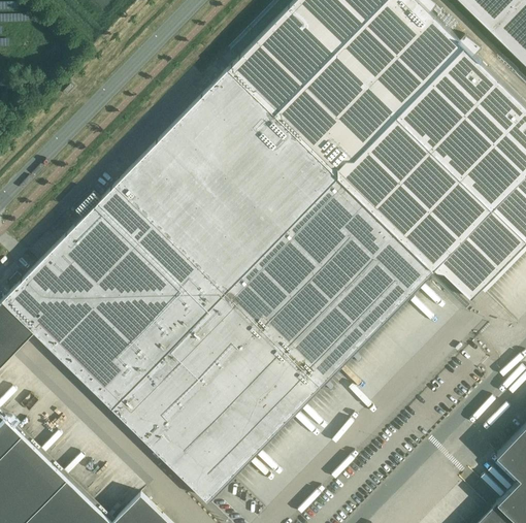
[(295,0),(227,71),(113,187),(0,302),(0,522),(166,522),(139,496),(113,522),(107,522),(0,418),(0,366),(32,334),(205,502),(431,271),(435,274),(442,276),(469,303),(525,244),(525,108),(473,58),(479,53),(463,38),(458,43),(429,14),(433,9),(423,0),(295,0)]
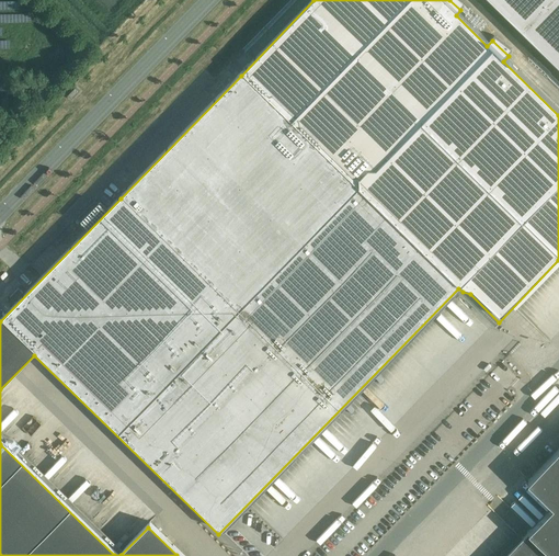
[(558,0),(486,0),(558,71),(558,0)]
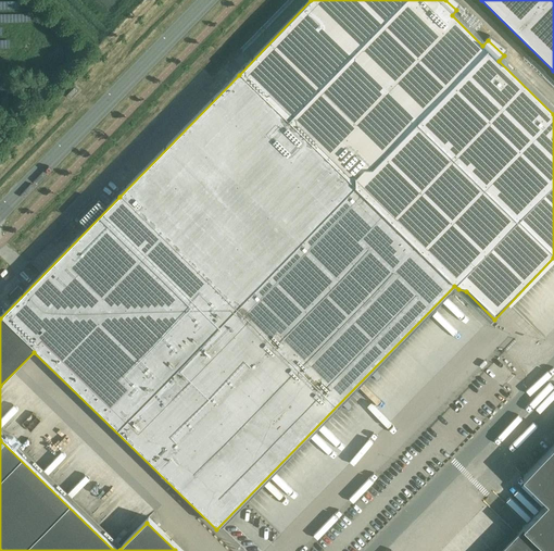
[(73,91),(64,100),(68,104),(76,96),(73,91)]
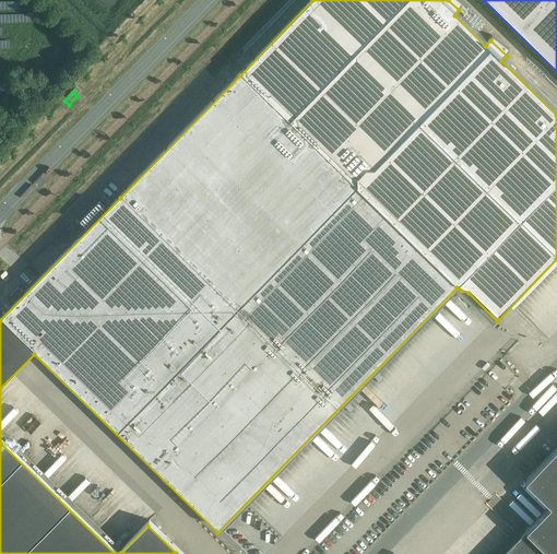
[(97,203),(78,224),(85,232),(105,211),(97,203)]
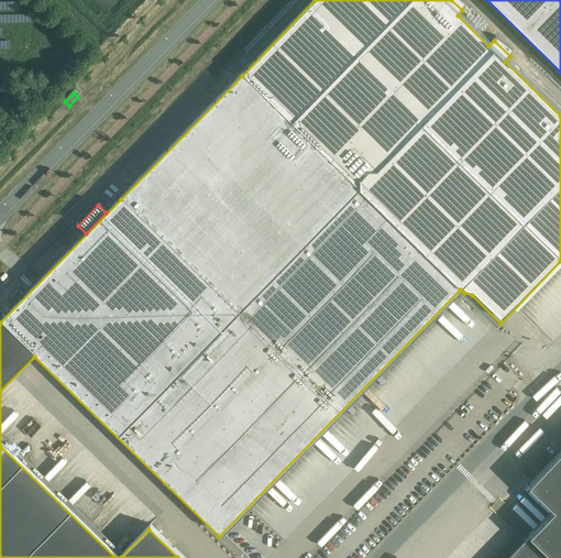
[(17,295),(8,304),(12,308),(21,299),(17,295)]
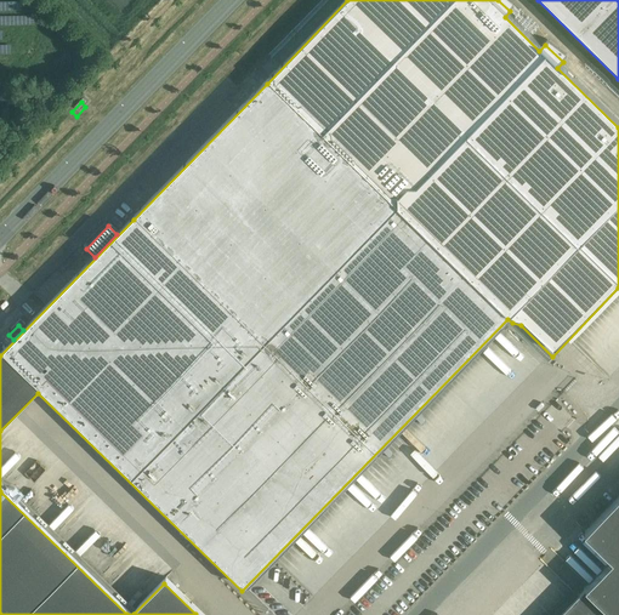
[(442,483),(449,488),(463,468),(455,463),(442,483)]
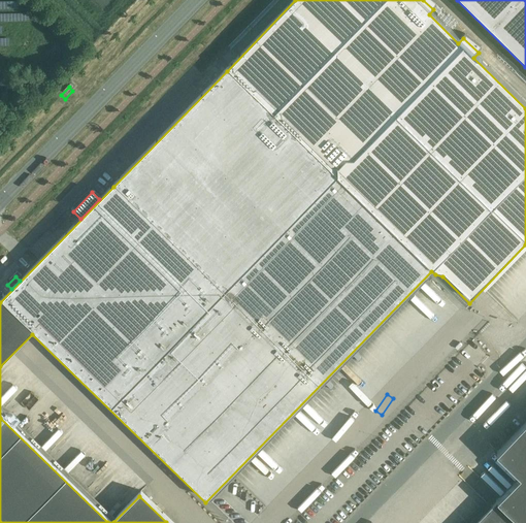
[(518,481),(488,512),(477,522),(525,522),(525,424),(494,457),(518,481)]
